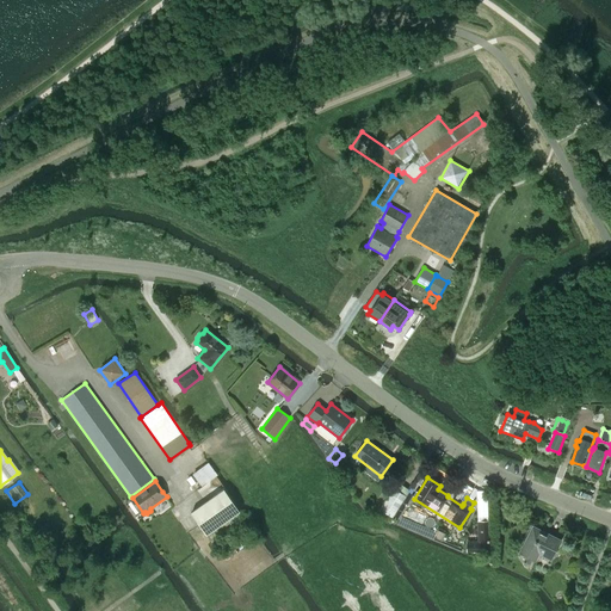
[(388,495),(380,508),(386,513),(392,518),(406,497),(394,487),(388,495)]
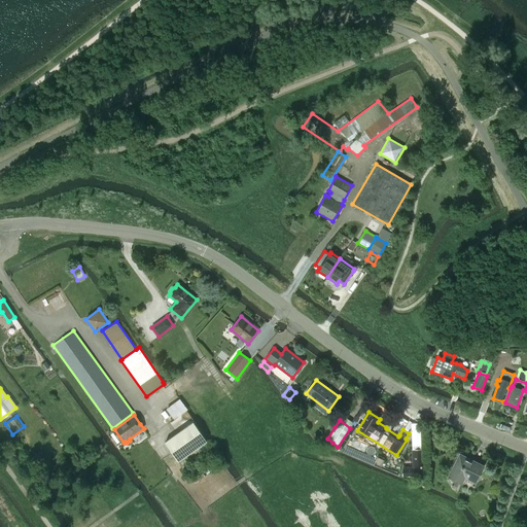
[(194,422),(165,443),(178,461),(207,442),(194,422)]
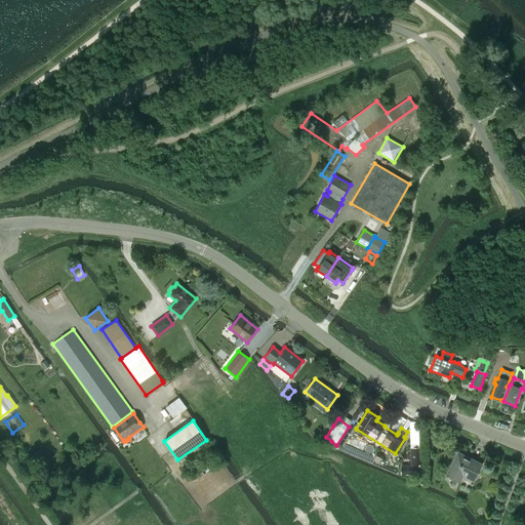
[(419,473),(418,448),(410,448),(411,466),(402,466),(402,474),(419,473)]
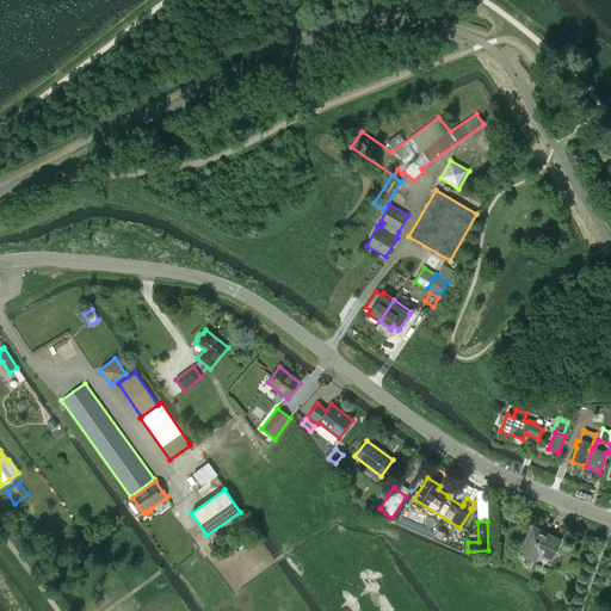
[(539,554),(551,560),(561,541),(532,526),(520,553),(536,560),(539,554)]
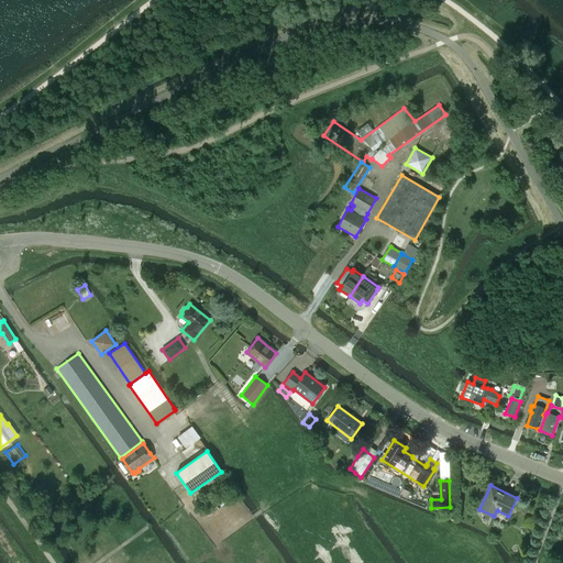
[(400,495),(408,498),(411,492),(404,488),(400,495)]
